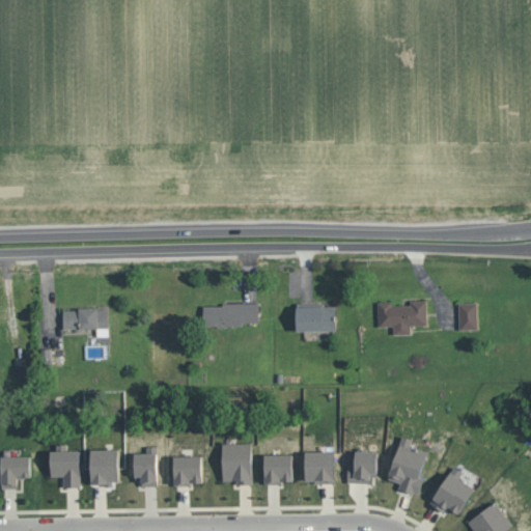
[(426,300),(411,300),(411,305),(392,305),(391,301),(378,301),(379,326),(393,326),(393,334),(411,334),(411,325),(427,325),(426,300)]
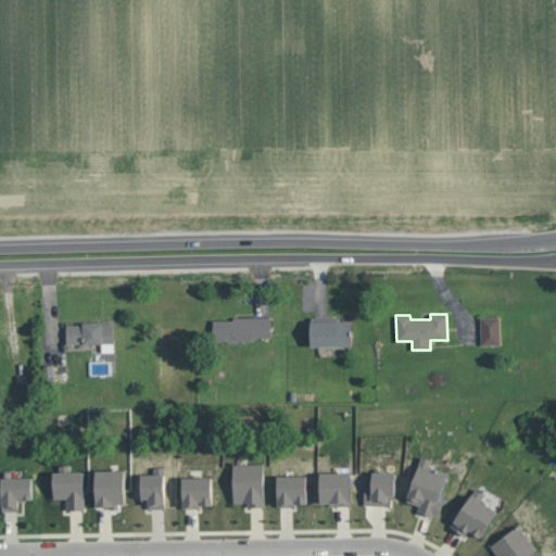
[(501,344),(500,316),(481,316),(481,344),(501,344)]
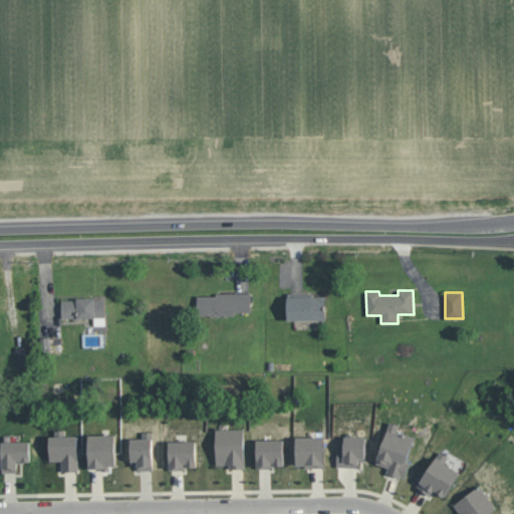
[(250,293),(197,294),(197,314),(251,314),(250,293)]
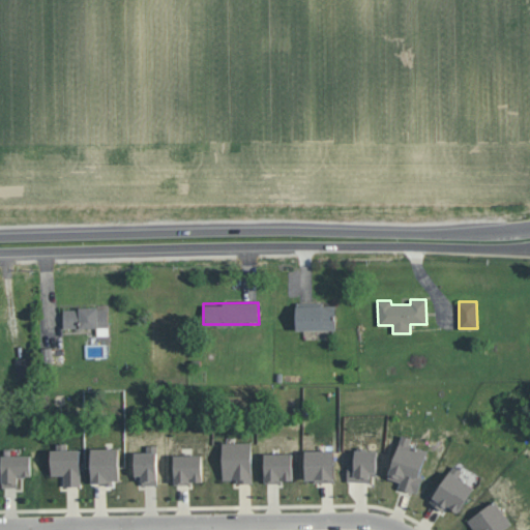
[(336,304),(296,305),(297,330),(336,329),(336,304)]
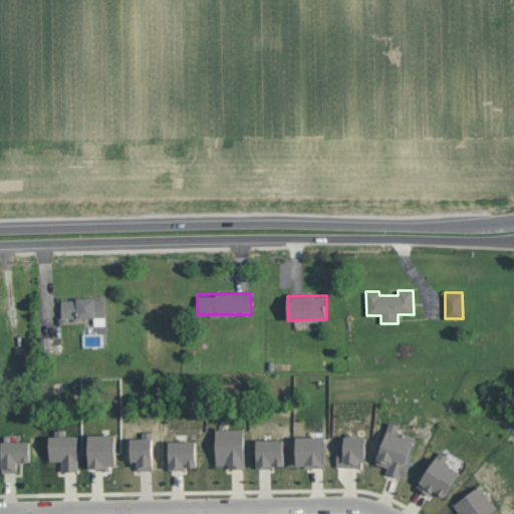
[(95,317),(95,325),(106,325),(105,298),(61,299),(62,318),(95,317)]
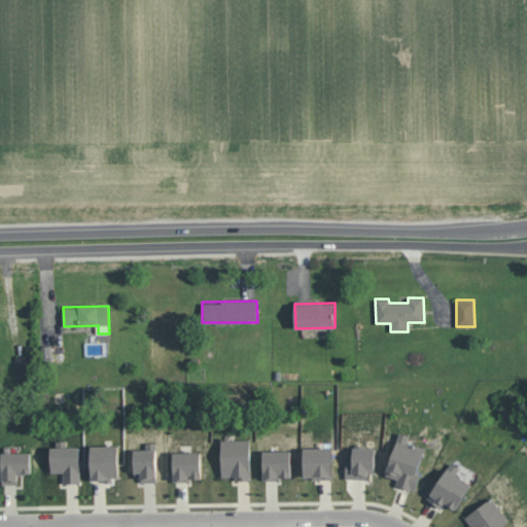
[(30,374),(30,356),(15,356),(16,374),(30,374)]
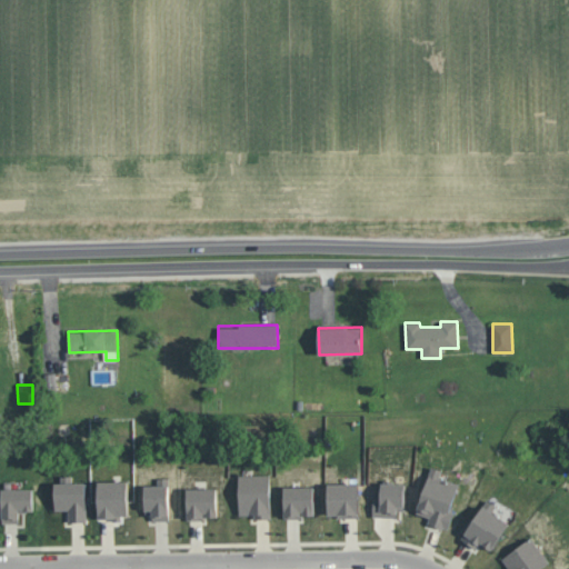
[(459,483),(450,510),(455,511),(449,529),(445,527),(445,528),(428,523),(430,517),(417,512),(432,466),(442,469),(440,477),(459,483)]
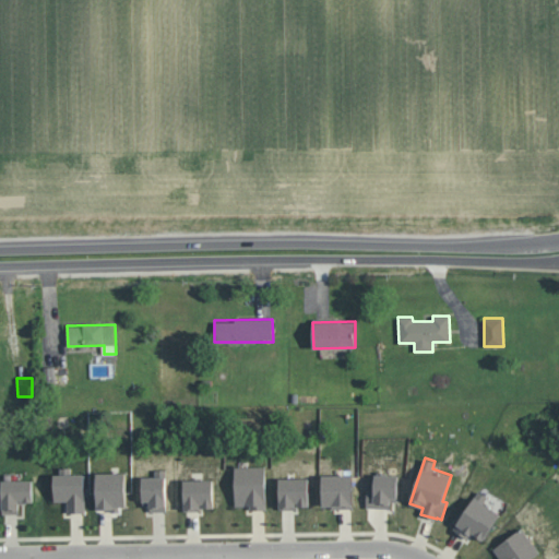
[(266,466),(266,509),(250,509),(250,504),(236,504),(235,466),(266,466)]
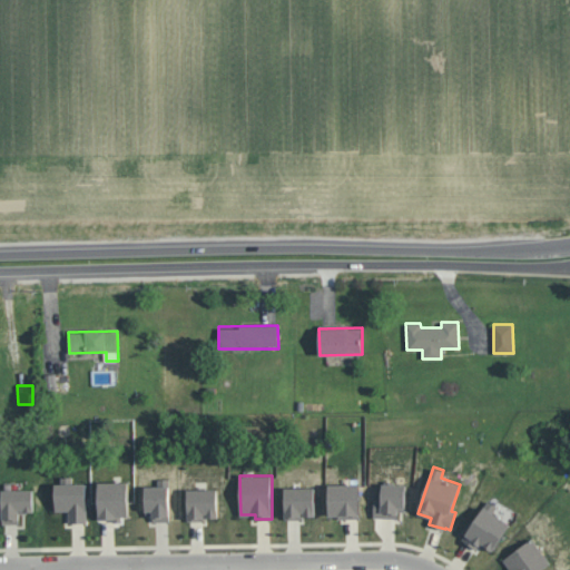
[(86,483),(87,522),(69,522),(68,510),(56,510),(56,483),(61,483),(61,477),(72,477),(72,483),(86,483)]
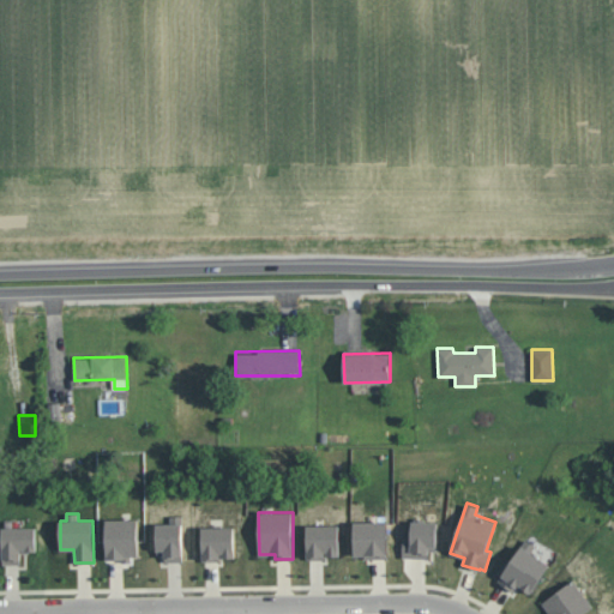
[(182,515),(182,561),(166,561),(164,553),(157,554),(157,523),(172,523),(170,515),(182,515)]
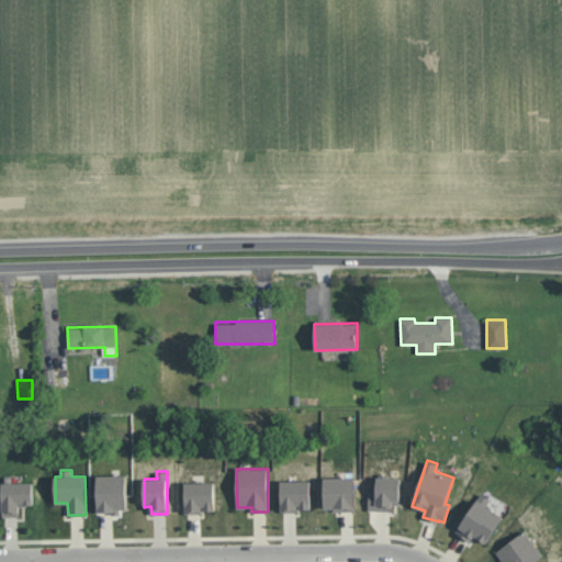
[(401,478),(400,504),(393,504),(392,510),(369,509),(369,492),(377,492),(378,476),(380,476),(380,473),(389,474),(388,478),(401,478)]
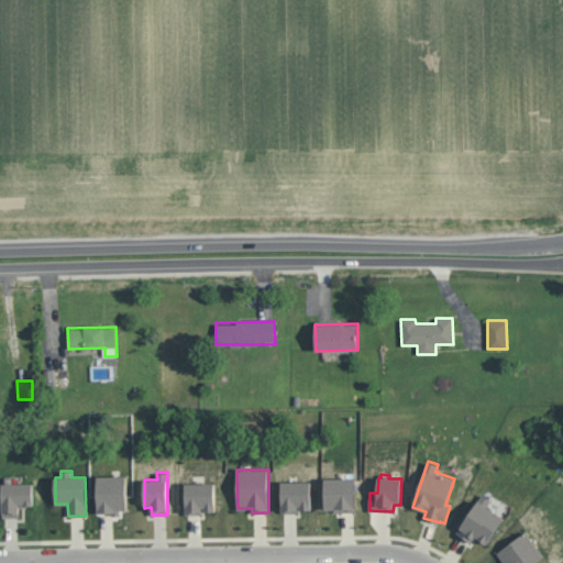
[(127,475),(128,510),(120,510),(120,516),(112,516),(112,511),(97,512),(97,497),(98,497),(98,475),(127,475)]
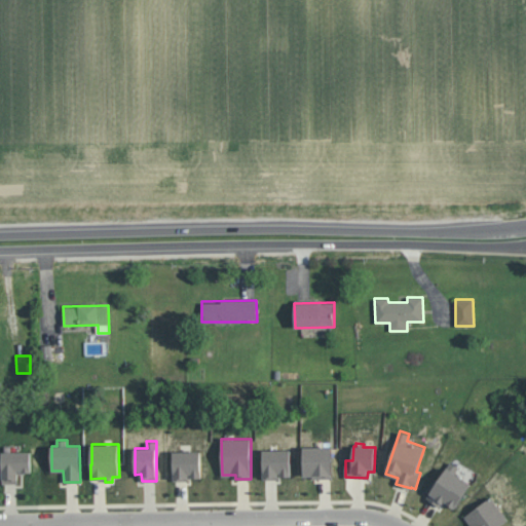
[(332,446),(332,478),(312,478),(312,476),(304,476),(303,447),(332,446)]
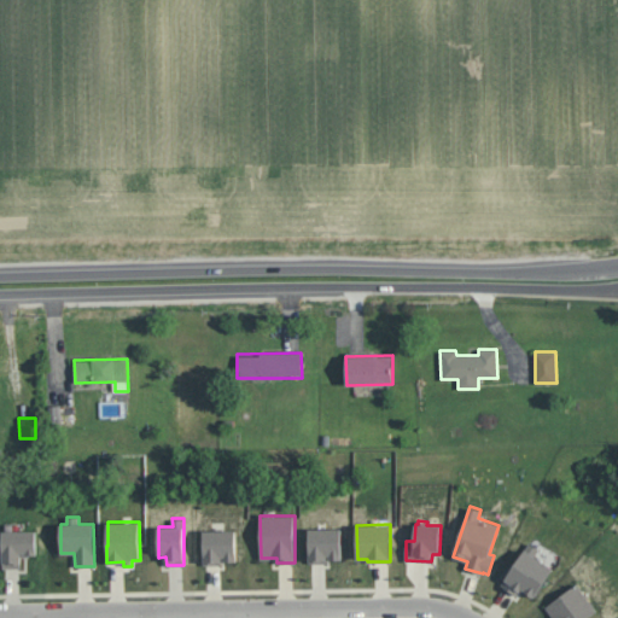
[(340,528),(342,560),(327,559),(327,563),(309,563),(309,529),(340,528)]
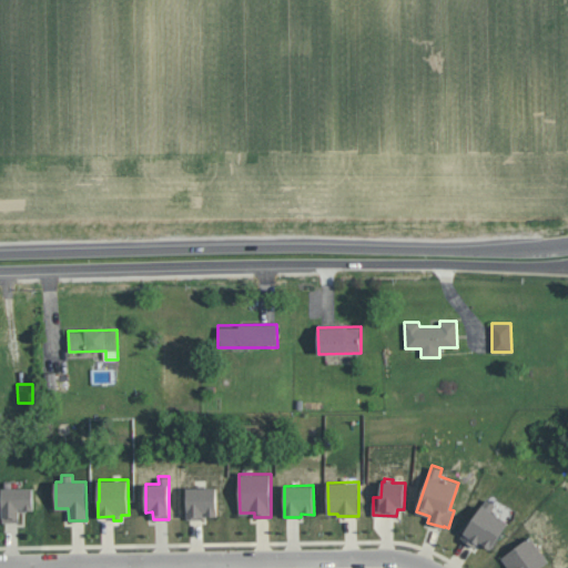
[(217,486),(217,516),(205,516),(205,518),(188,518),(188,487),(217,486)]
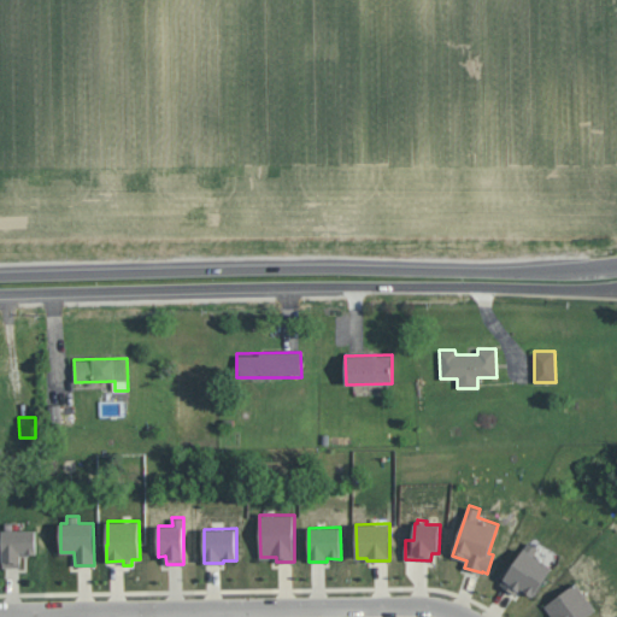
[(36,530),(36,553),(29,553),(29,556),(22,556),(22,566),(3,566),(3,530),(36,530)]
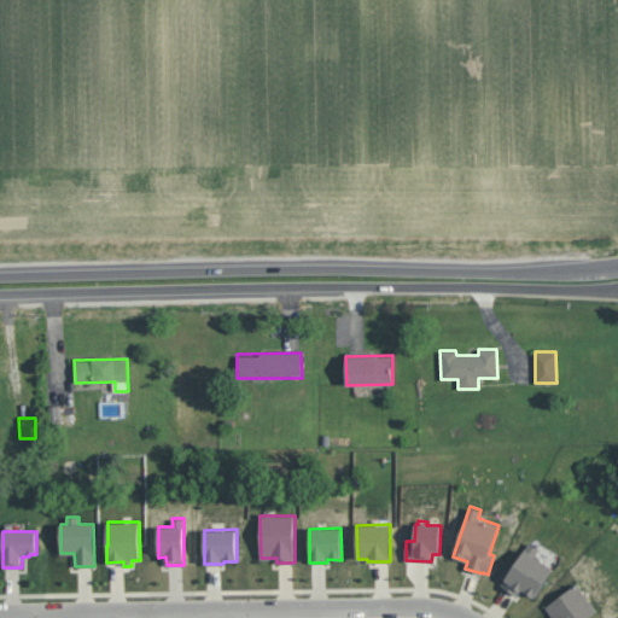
[(553,567),(535,598),(526,592),(525,593),(522,590),(518,595),(501,584),(505,579),(500,577),(511,560),(516,564),(530,542),(540,549),(536,555),(553,567)]
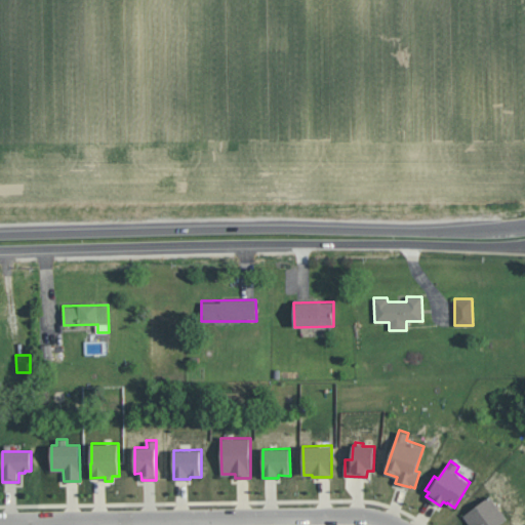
[(507,518),(497,524),(470,524),(463,515),(490,495),(507,518)]
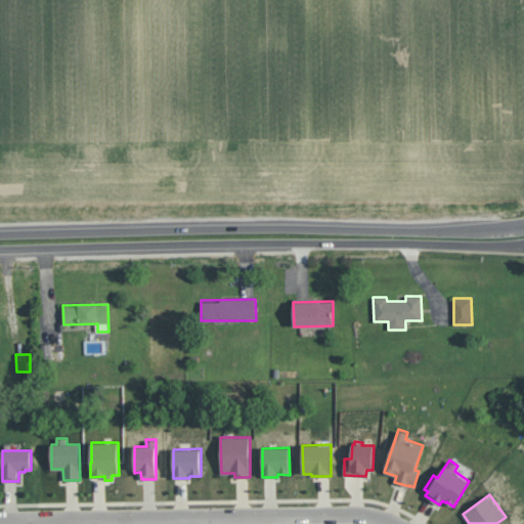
All buildings are outlined.
